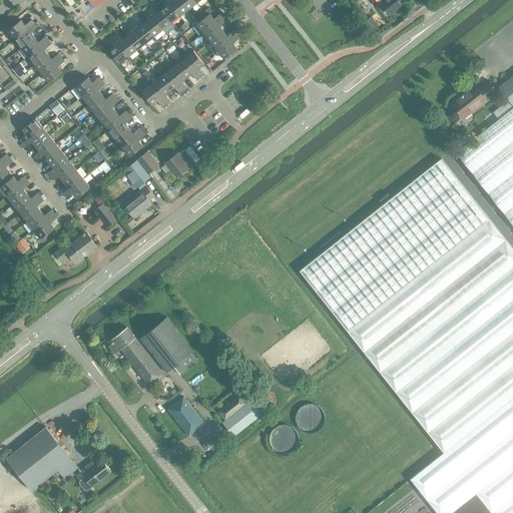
[(180,16),(167,0),(161,0),(165,6),(161,9),(171,23),(180,16)]
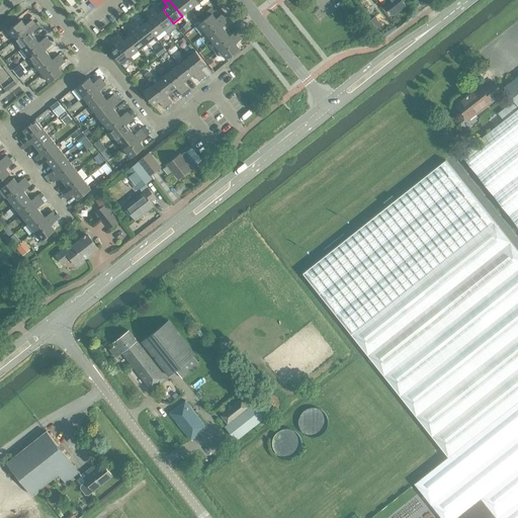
[(190,9),(182,0),(169,0),(182,16),(190,9)]
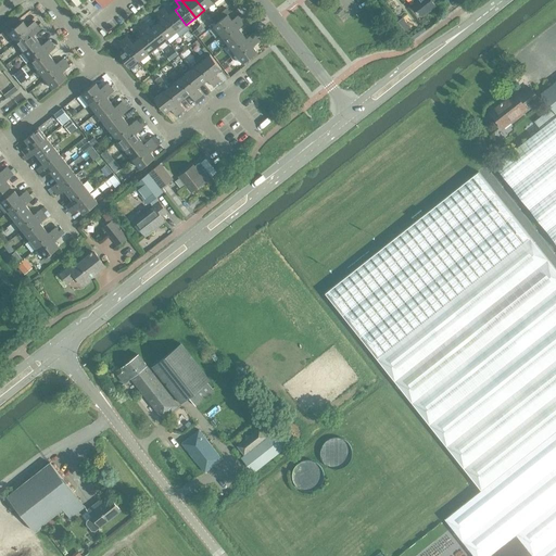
[(214,3),(211,0),(196,0),(204,10),(214,3)]
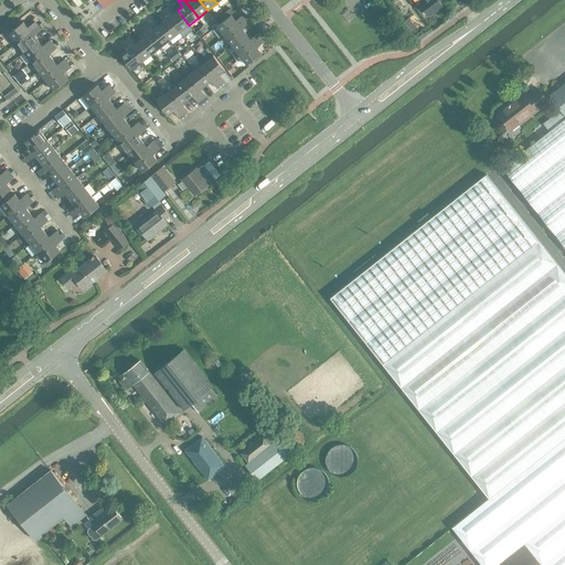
[(419,0),(422,2),(419,3),(429,16),(443,6),(437,0),(419,0)]
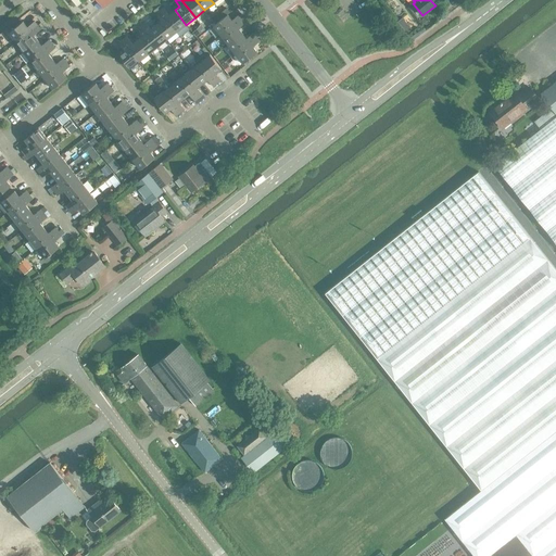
[(186,25),(175,10),(169,14),(164,7),(160,10),(177,32),(186,25)]
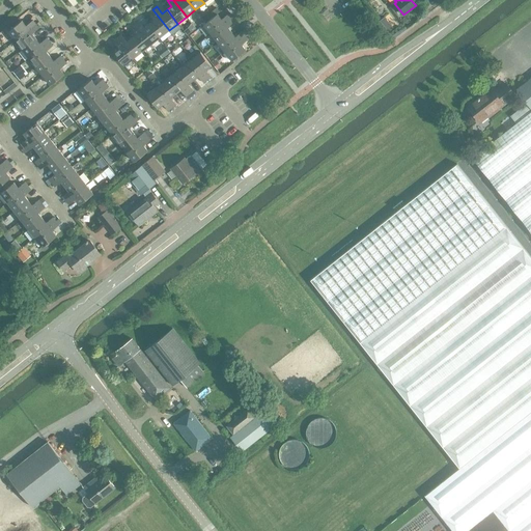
[(169,30),(152,9),(148,12),(154,20),(149,24),(160,37),(169,30)]
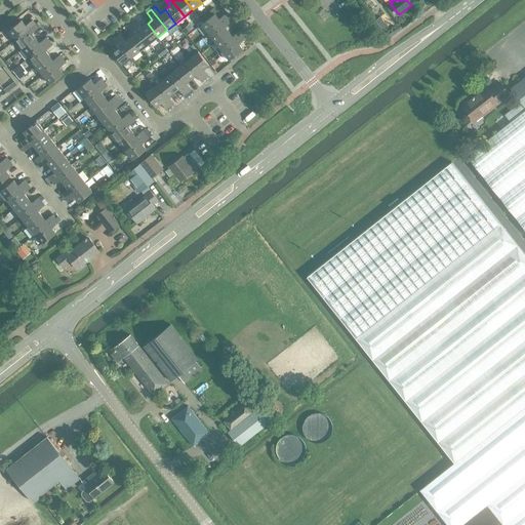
[(214,13),(201,25),(208,33),(229,17),(226,13),(218,18),(214,13)]
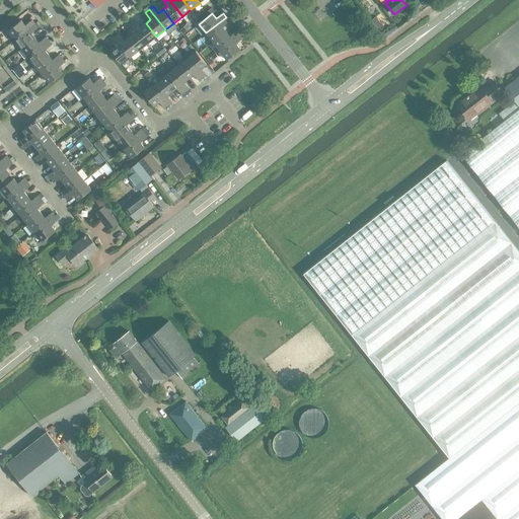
[(229,21),(226,17),(206,32),(212,42),(226,30),(222,26),(229,21)]
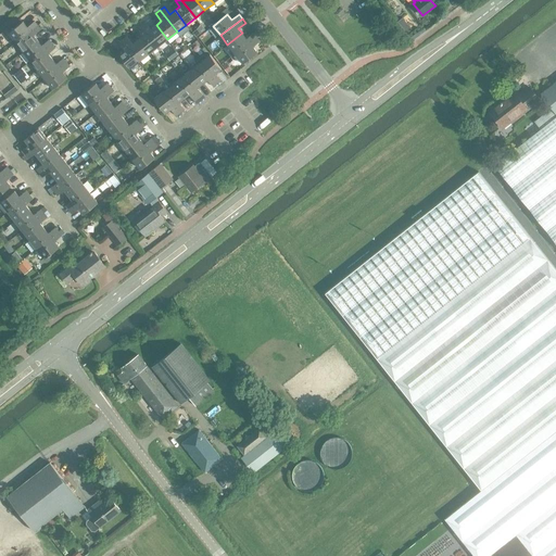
[(27,27),(23,22),(8,33),(15,42),(37,25),(34,22),(27,27)]
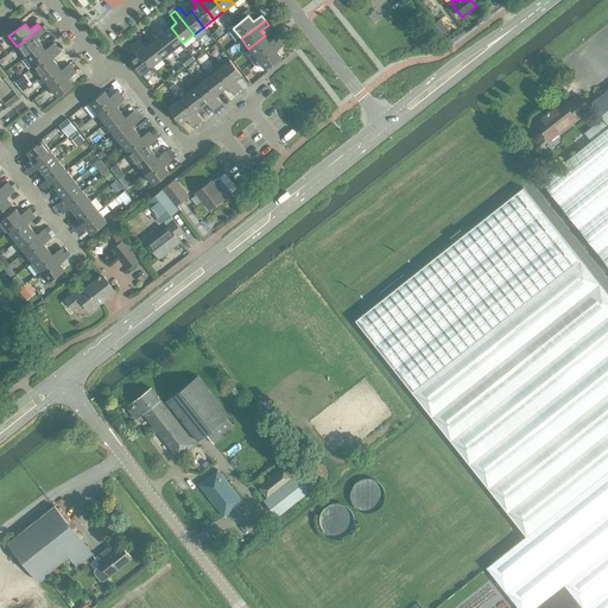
[(183,43),(171,27),(165,31),(159,24),(154,27),(173,51),(183,43)]
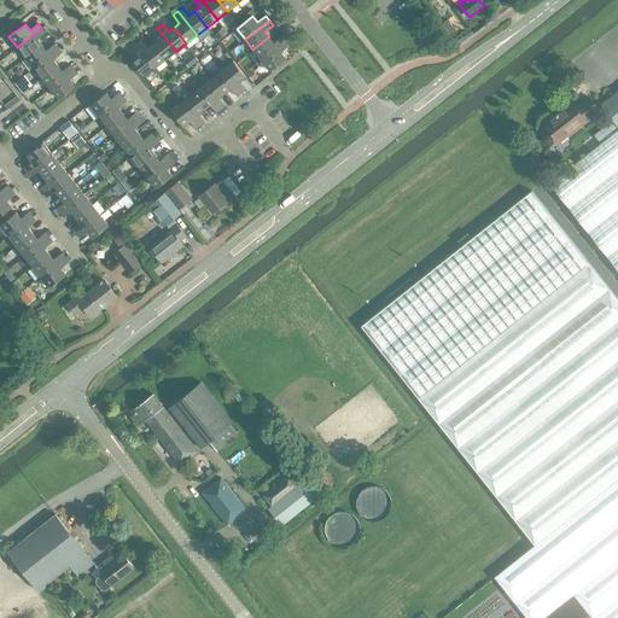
[(45,33),(41,28),(17,47),(25,58),(41,45),(38,39),(45,33)]
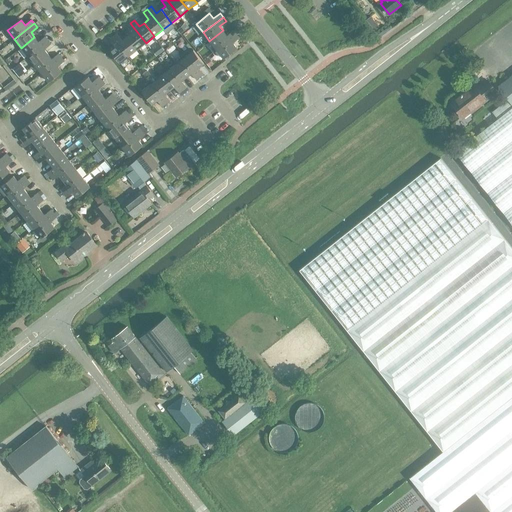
[(146,43),(130,23),(126,26),(131,32),(127,36),(137,49),(146,43)]
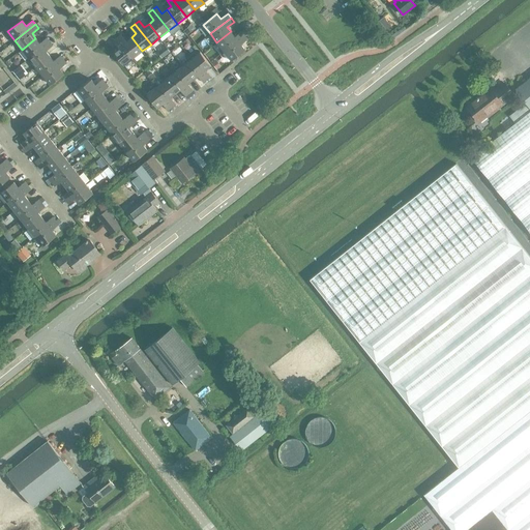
[(235,36),(231,31),(216,42),(224,52),(244,35),(241,31),(235,36)]
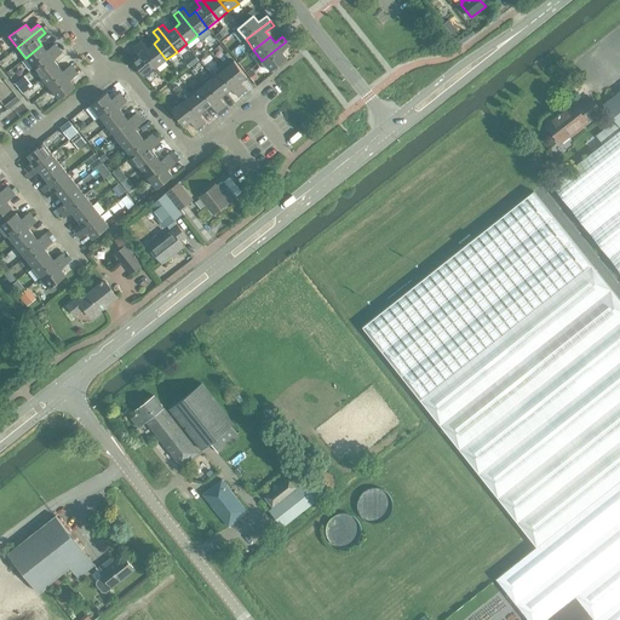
[(166,59),(154,44),(148,49),(142,40),(137,44),(156,68),(166,59)]
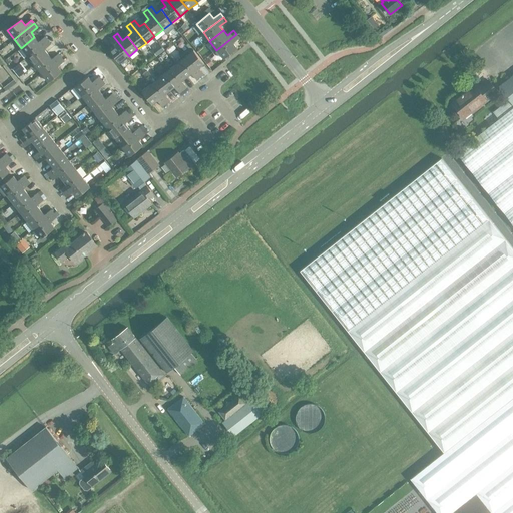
[(239,37),(236,34),(216,50),(223,59),(237,48),(233,43),(239,37)]
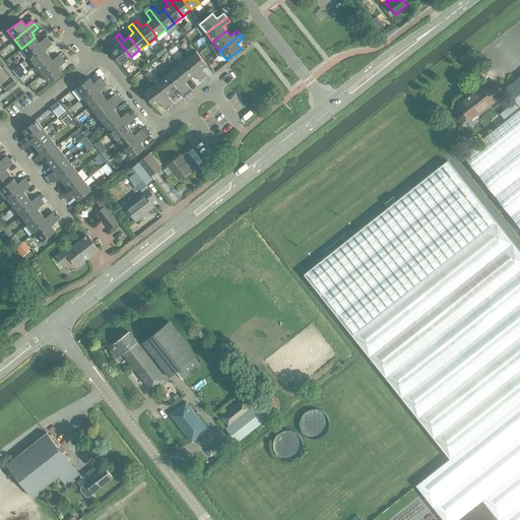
[(39,43),(35,38),(21,49),(27,57),(49,41),(46,37),(39,43)]
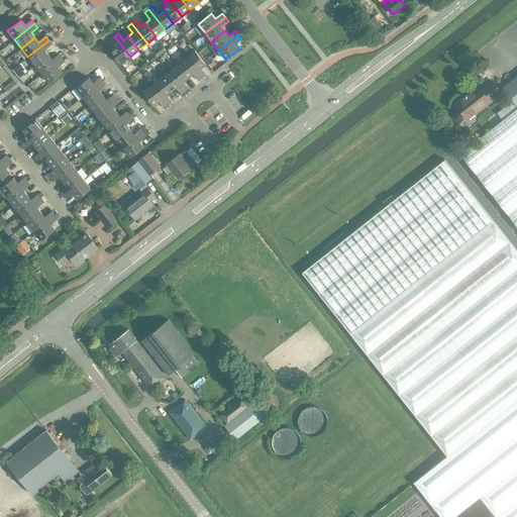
[(130,57),(114,36),(110,39),(115,46),(110,50),(121,64),(130,57)]
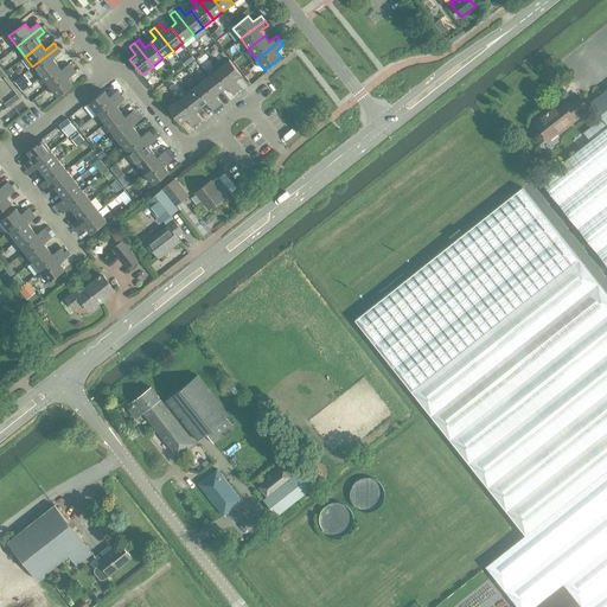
[(61,52),(57,48),(32,66),(40,77),(57,64),(52,58),(61,52)]
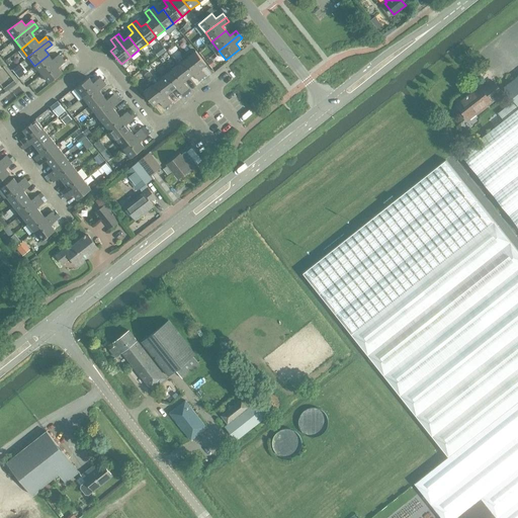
[(161,45),(154,51),(158,56),(166,50),(161,45)]
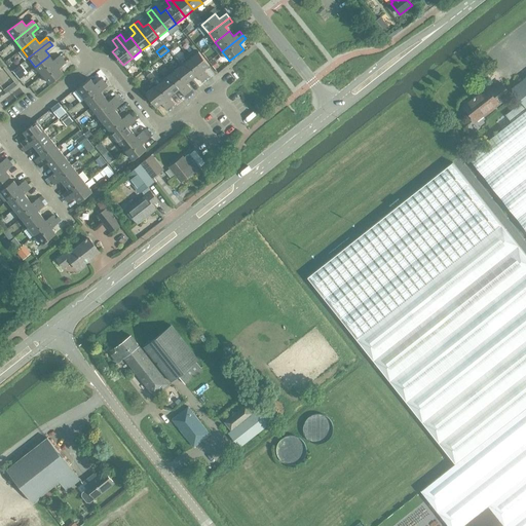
[(203,69),(210,65),(198,50),(189,58),(205,79),(210,76),(203,69)]
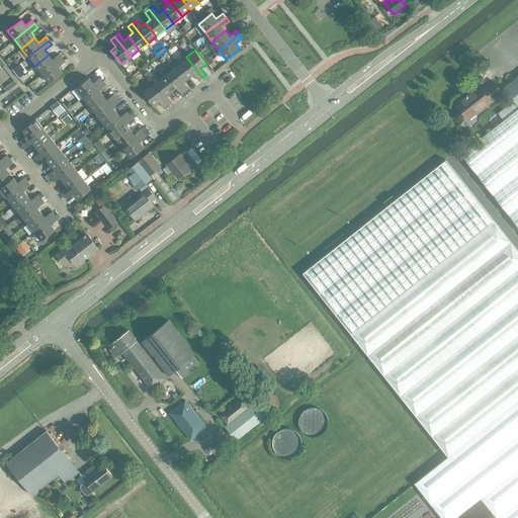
[(205,52),(201,55),(205,61),(209,58),(205,52)]
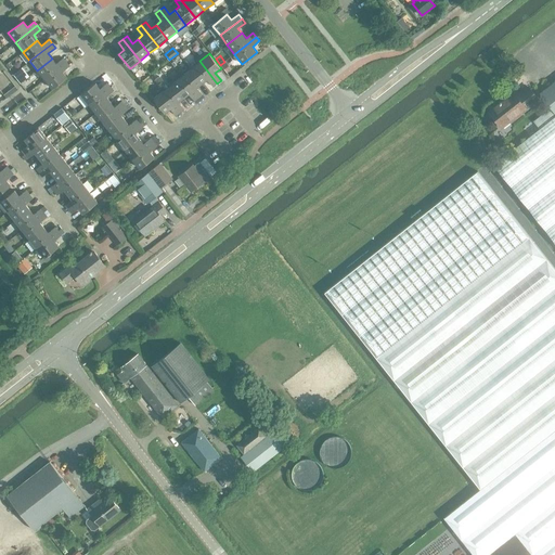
[(56,64),(52,59),(37,71),(44,79),(66,62),(63,57),(56,64)]
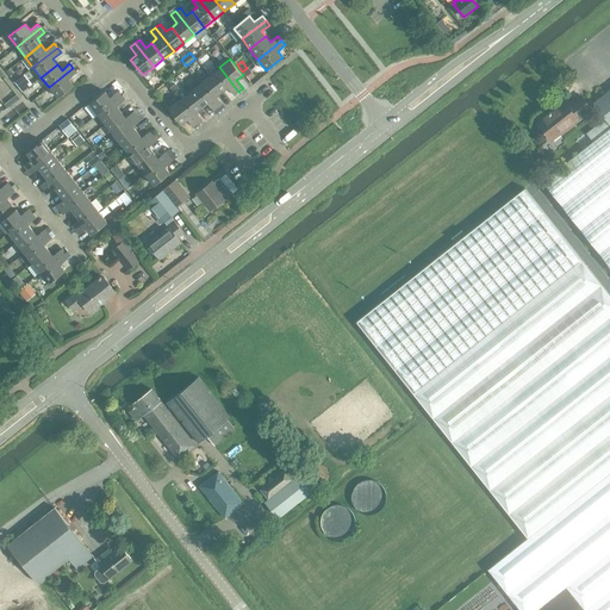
[(210,75),(222,92),(228,87),(234,95),(238,92),(219,67),(210,75)]
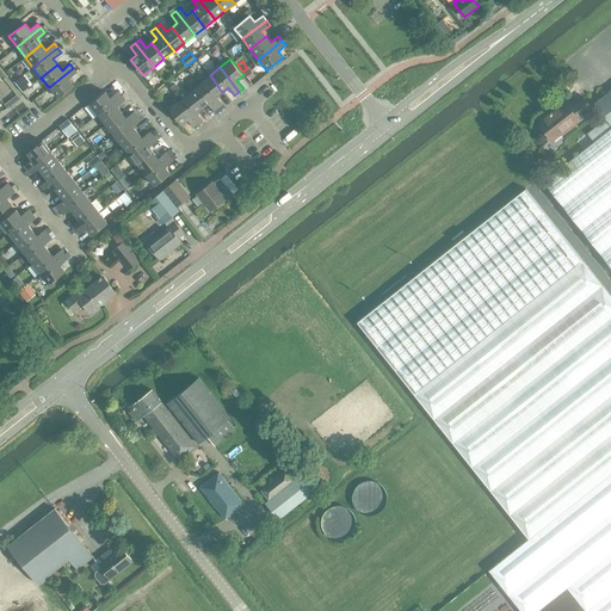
[(248,79),(254,75),(248,67),(242,72),(248,79)]
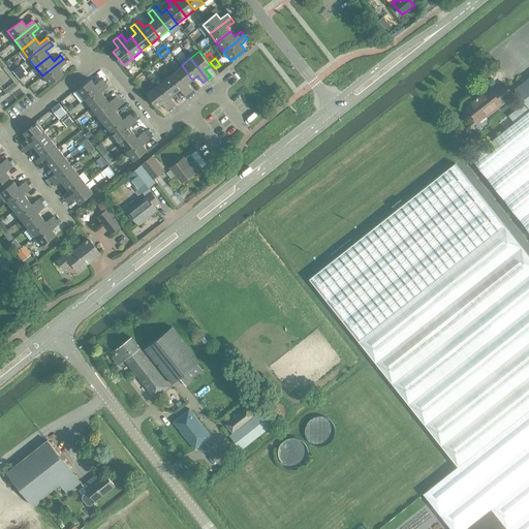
[(66,63),(63,59),(42,75),(50,85),(63,73),(59,68),(66,63)]
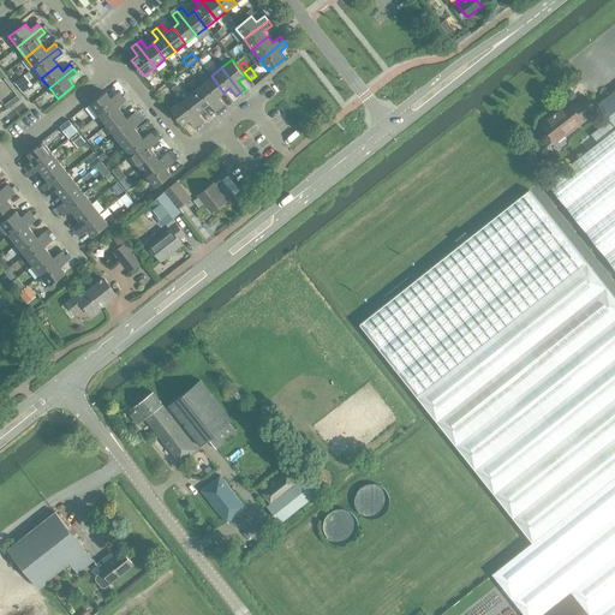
[(201,84),(220,108),(225,105),(219,97),(224,93),(212,76),(201,84)]
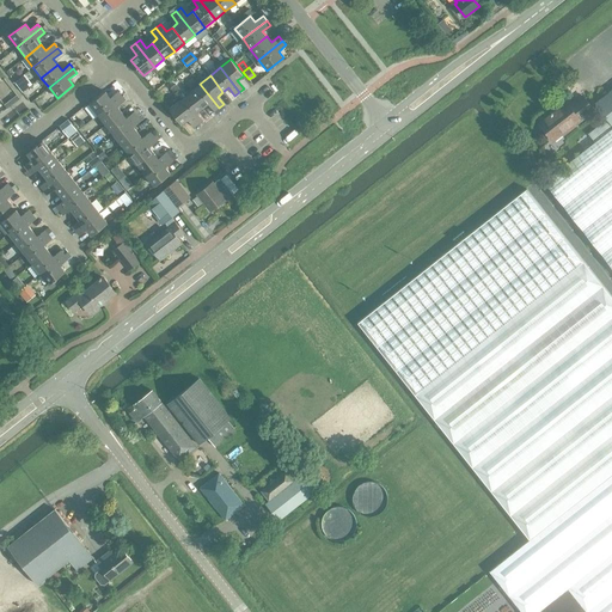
[(176,84),(170,89),(175,95),(181,90),(176,84)]
